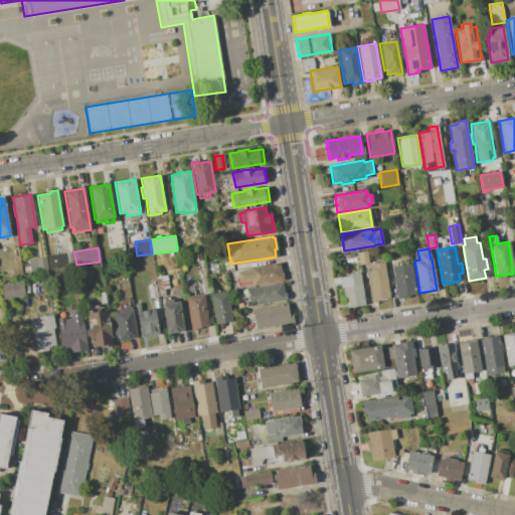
[(357,252),(367,251),(369,263),(359,265),(357,252)]
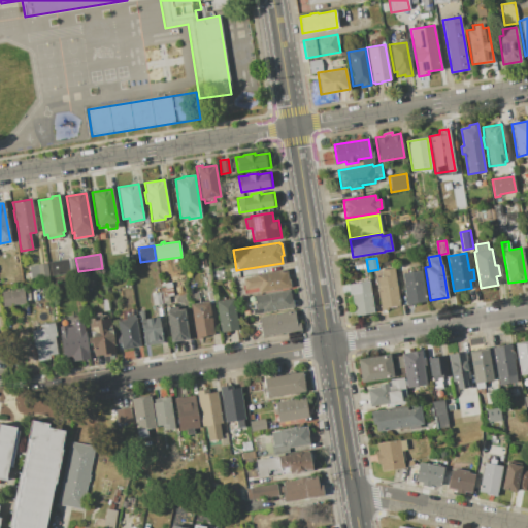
[(48,262),(68,259),(70,272),(51,276),(48,262)]
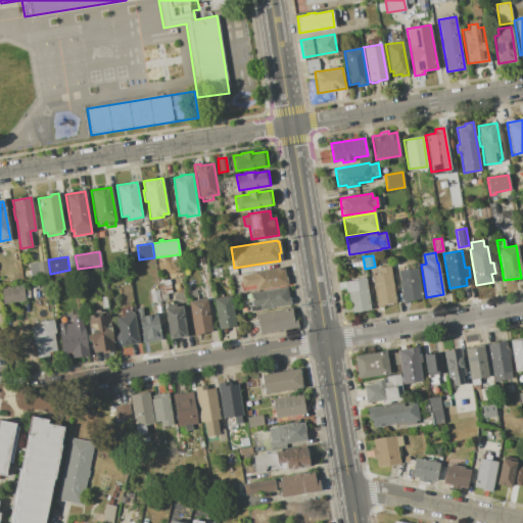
[(29,264),(46,260),(48,274),(31,277),(29,264)]
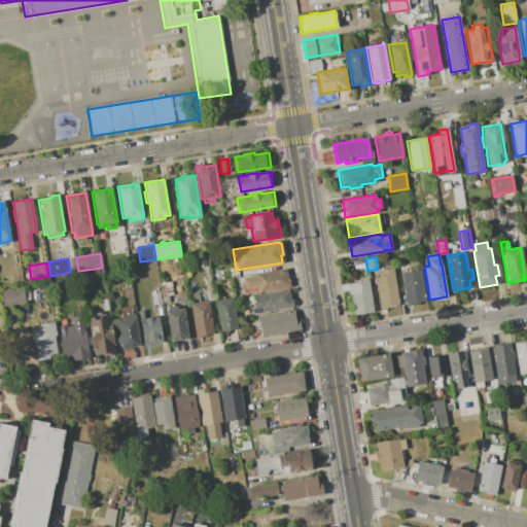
[(375,277),(381,276),(380,270),(393,268),(399,305),(388,307),(388,309),(380,310),(375,277)]
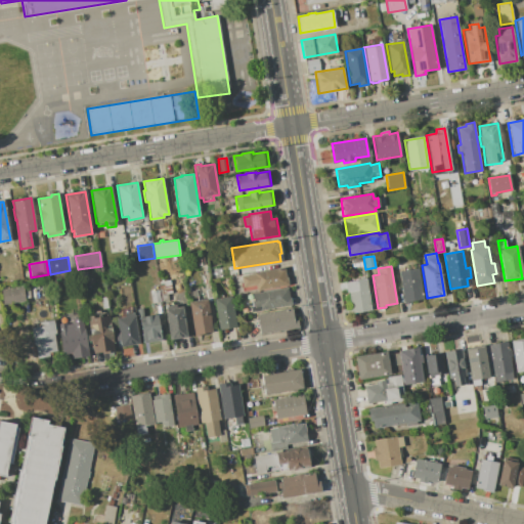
[(399,271),(419,268),(423,299),(412,301),(412,302),(404,304),(399,271)]
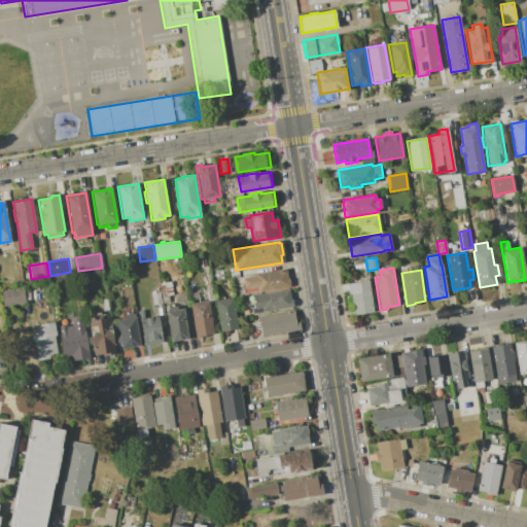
[(242,278),(255,276),(255,274),(279,271),(279,272),(286,271),(288,287),(257,291),(256,286),(255,287),(255,288),(244,289),(242,278)]
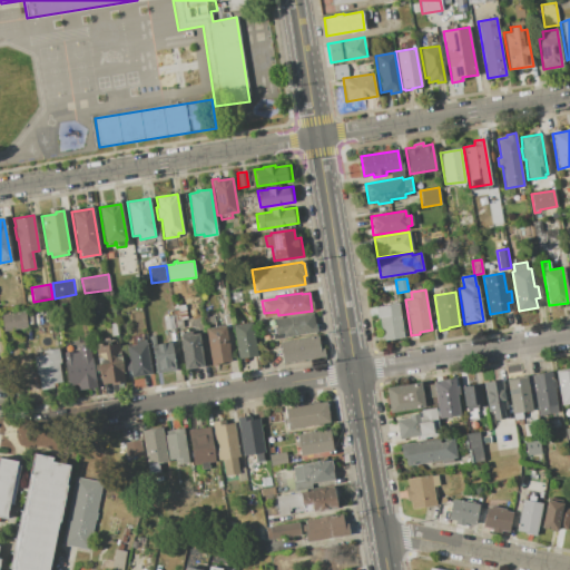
[(383,341),(379,317),(376,317),(375,307),(399,304),(404,337),(383,341)]
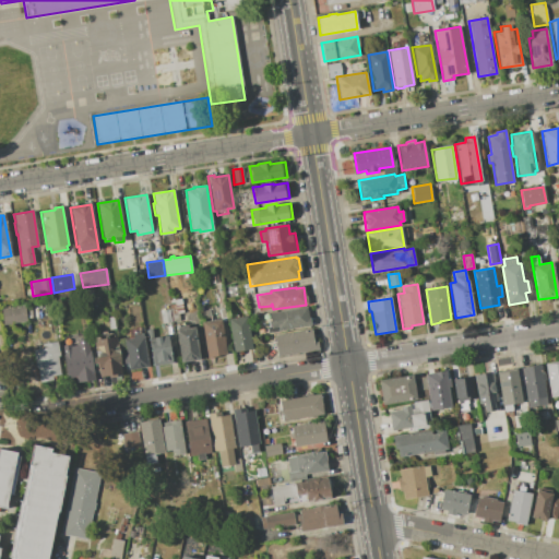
[(181,299),(182,311),(171,312),(169,300),(181,299)]
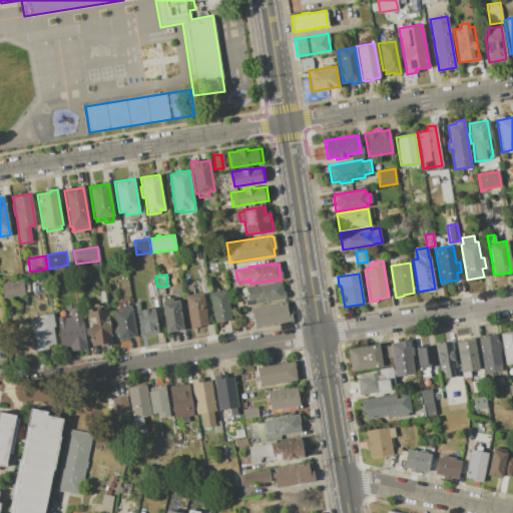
[(22,281),(24,295),(3,299),(1,284),(22,281)]
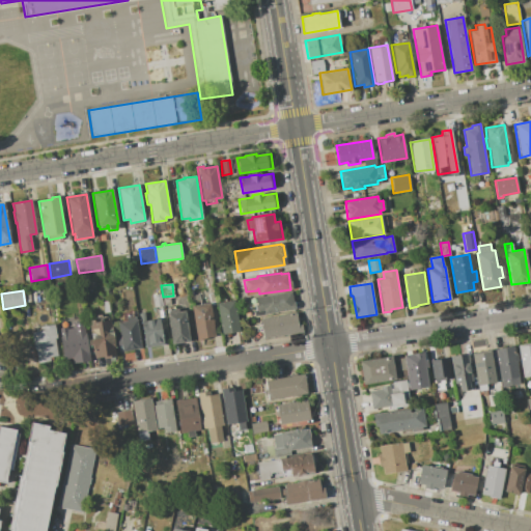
[(255,298),(292,291),(296,309),(264,313),(264,314),(254,316),(253,311),(257,310),(255,298)]
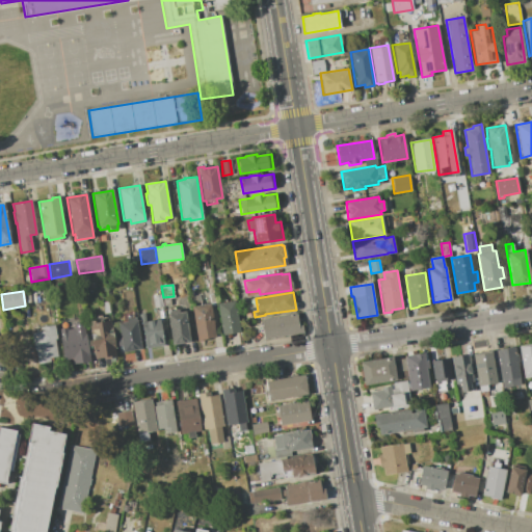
[(153,295),(161,294),(163,307),(155,308),(153,295)]
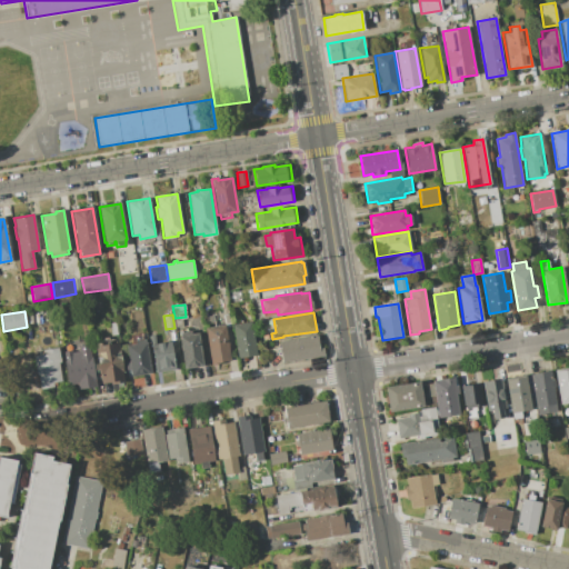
[(68,321),(78,319),(79,326),(69,328),(68,321)]
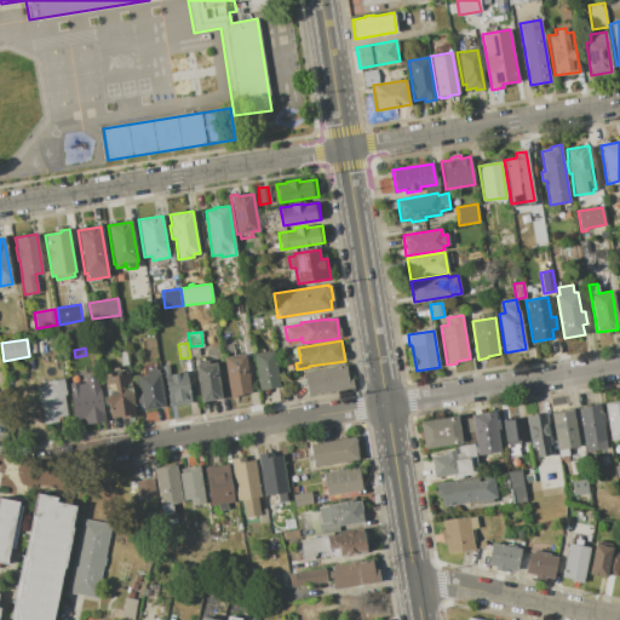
[(253,354),(275,350),(280,388),(258,390),(253,354)]
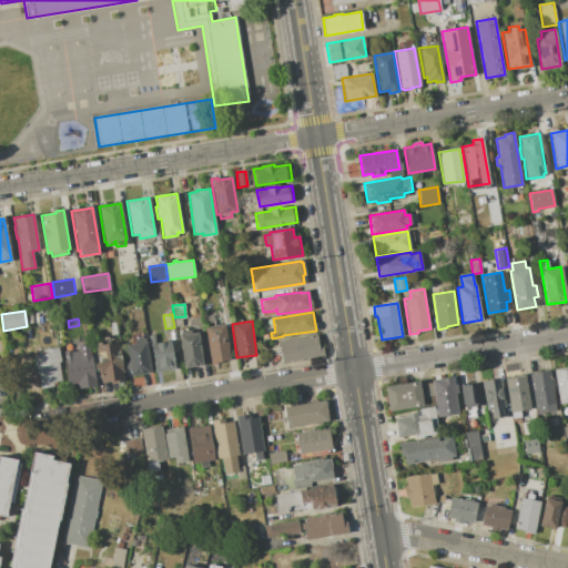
[(205,328),(225,325),(230,359),(210,363),(205,328)]
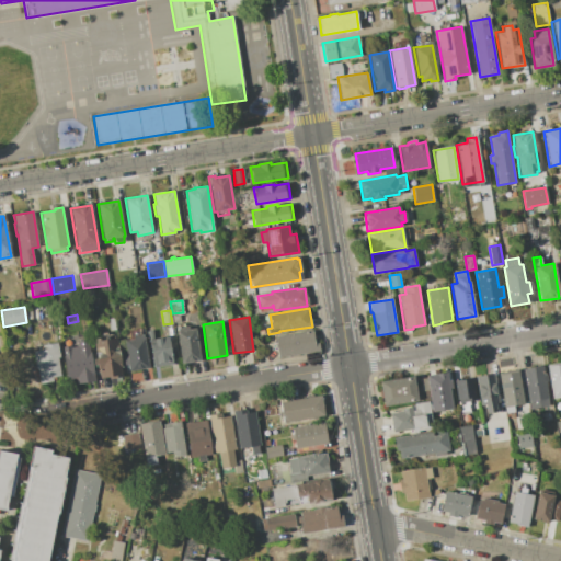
[(176,331),(195,328),(201,359),(181,363),(176,331)]
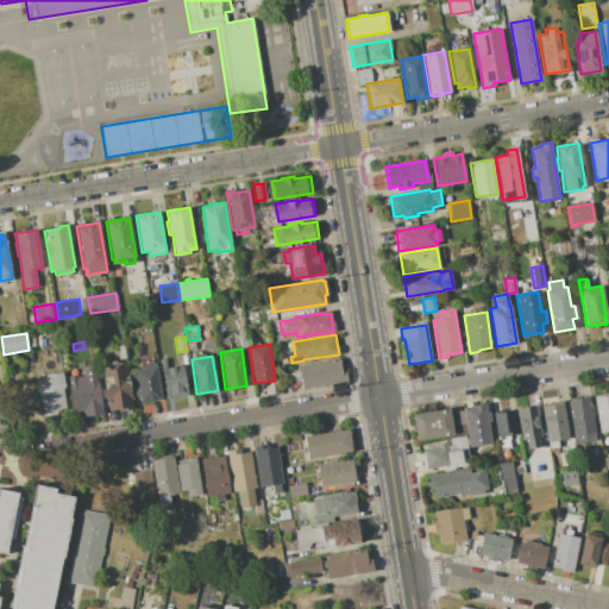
[(297,365),(339,359),(341,372),(345,372),(346,381),(301,388),(297,365)]
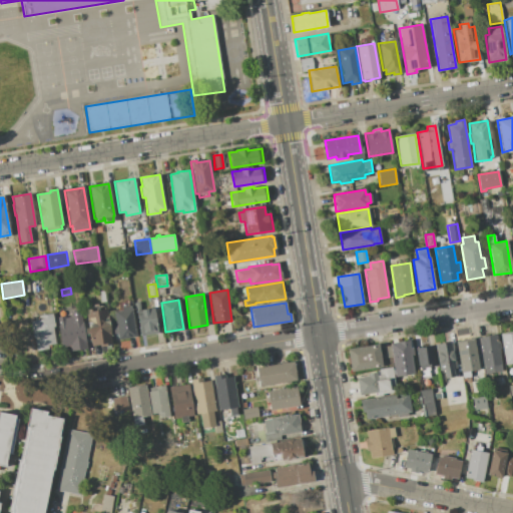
[(114,312),(122,311),(121,308),(131,306),(136,336),(118,339),(114,312)]
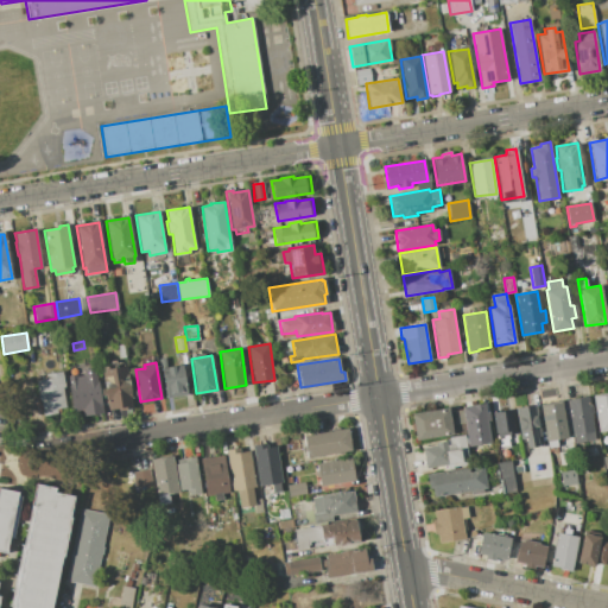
[(162,368),(168,367),(176,366),(183,365),(188,394),(166,397),(162,368)]
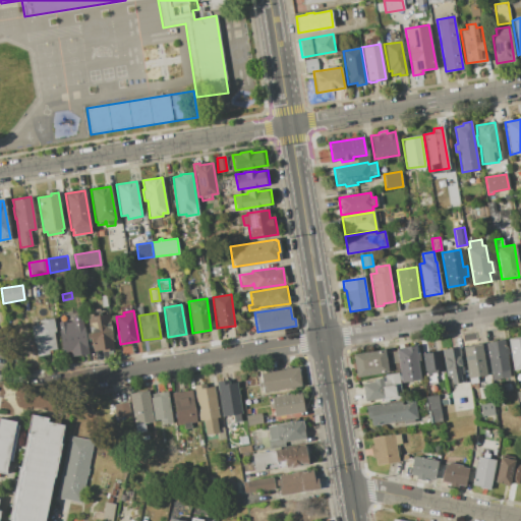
[(108,314),(113,347),(93,350),(88,317),(108,314)]
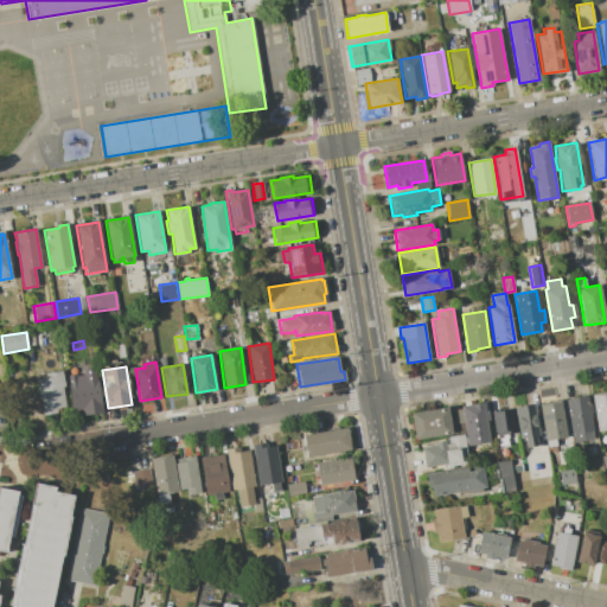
[(68,375),(76,374),(77,376),(83,375),(83,369),(96,368),(102,413),(84,415),(83,409),(72,410),(68,375)]
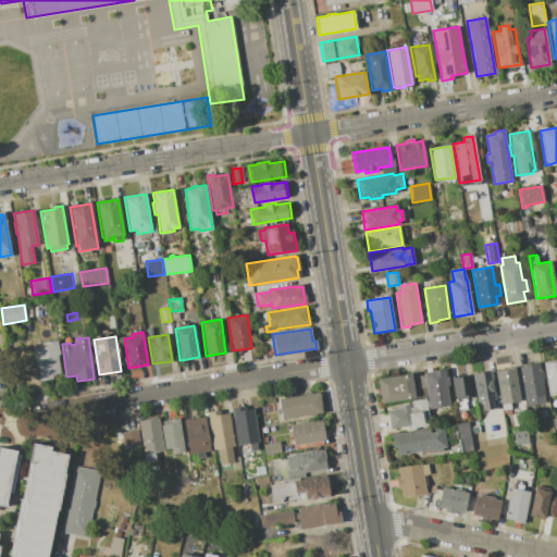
[(33,348),(41,347),(41,343),(57,341),(59,356),(57,356),(60,373),(54,373),(54,379),(38,381),(33,348)]
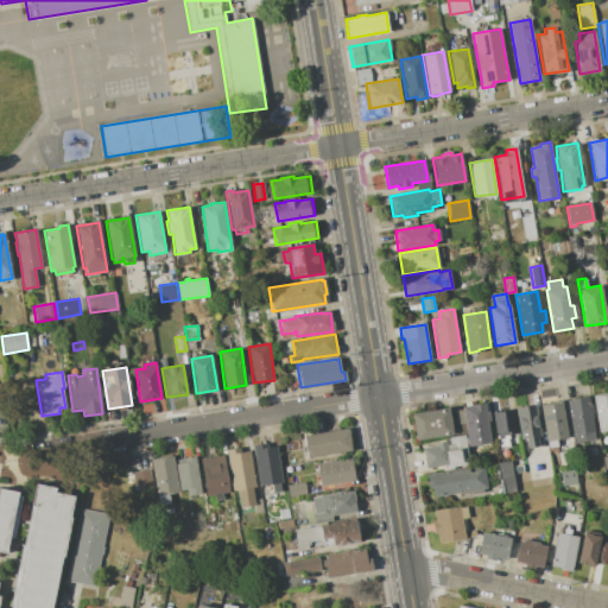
[(593,396),(607,392),(607,432),(607,434),(607,431),(599,432),(593,396)]
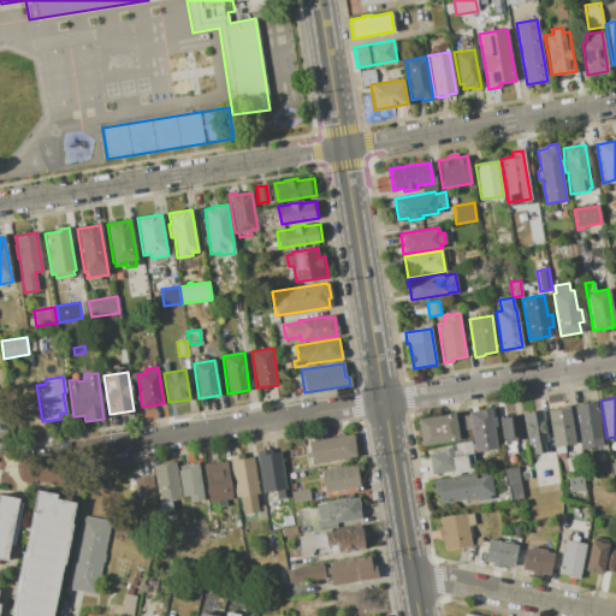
[(574,406),(597,402),(598,412),(599,412),(602,419),(599,419),(604,444),(581,449),(574,406)]
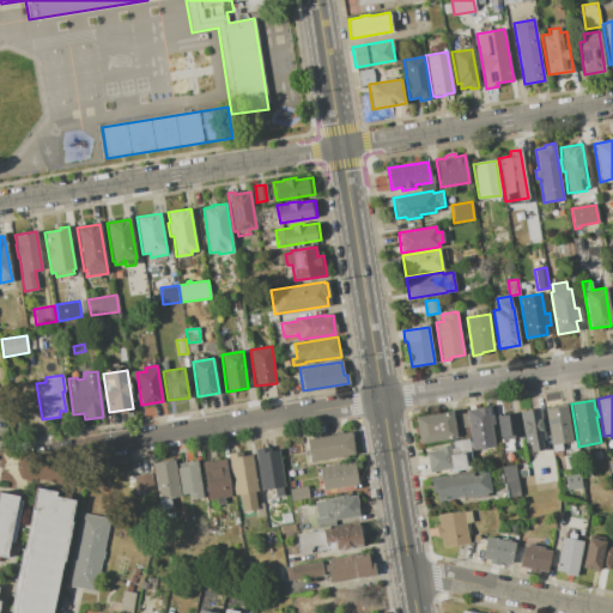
[(545,407),(568,404),(574,441),(562,443),(563,449),(552,451),(545,407)]
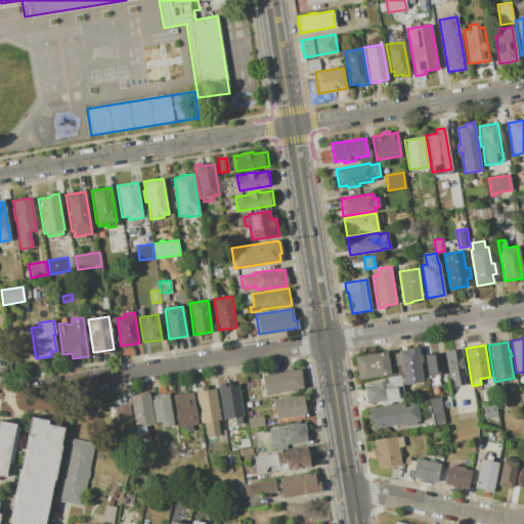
[(398,351),(418,348),(419,354),(421,353),(423,362),(420,362),(423,380),(404,383),(398,351)]
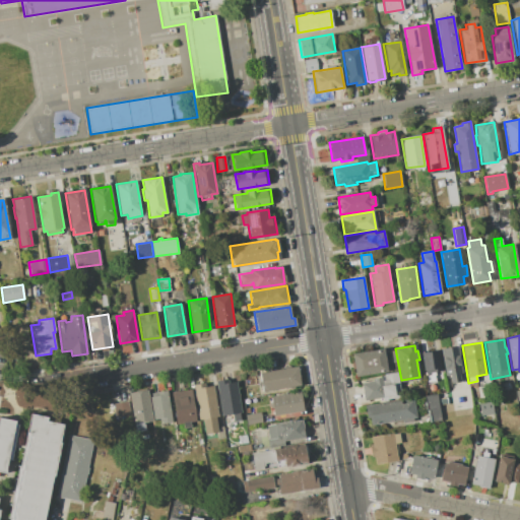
[(441,348),(458,345),(463,373),(460,373),(461,381),(450,383),(449,375),(445,376),(441,348)]
